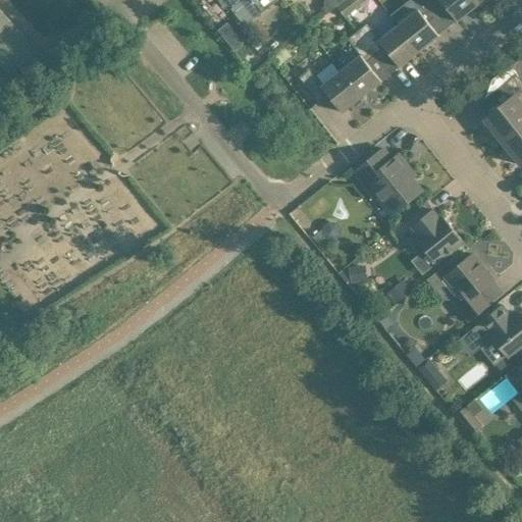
[(226,0),(229,3),(233,8),(231,10),(246,28),(253,20),(270,7),(278,0),(226,0)]
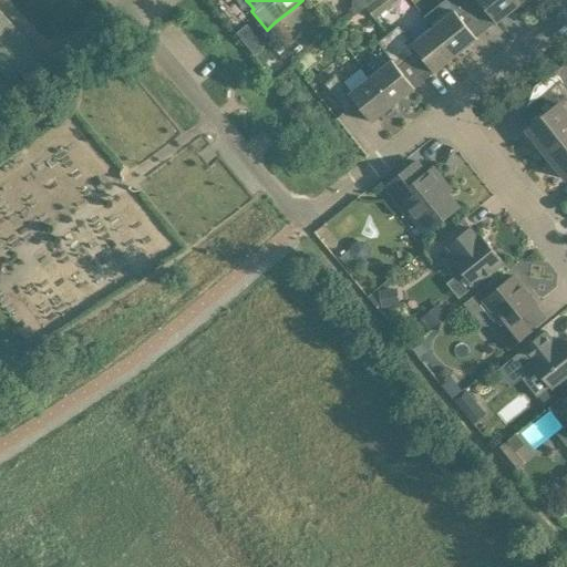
[(366,7),(360,0),(352,0),(352,10),(356,14),(366,7)]
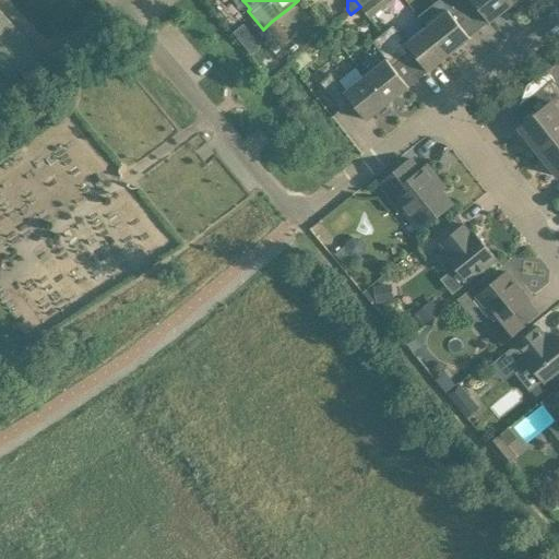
[(370,0),(360,8),(369,20),(370,19),(384,9),(394,0),(370,0)]
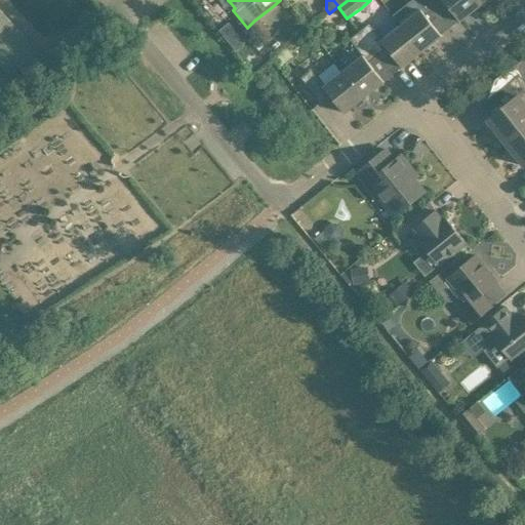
[(411,0),(413,1),(394,15),(401,26),(403,24),(422,51),(442,36),(441,35),(427,15),(436,8),(430,0),(411,0)]
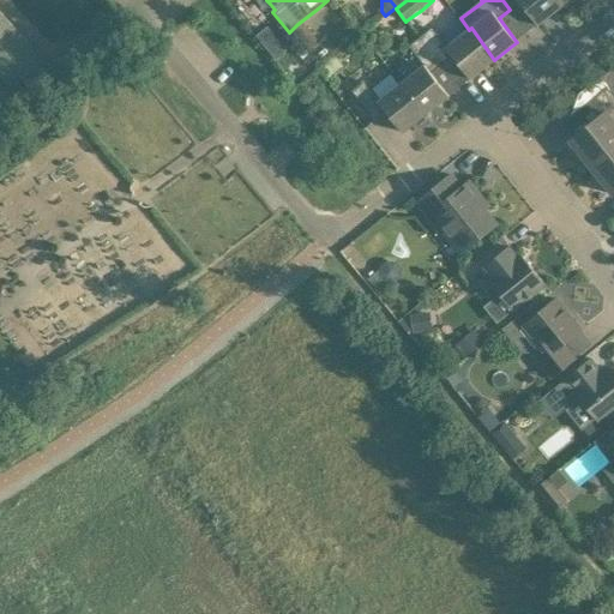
[(503,0),(510,10),(527,32),(537,24),(539,25),(561,7),(555,0),(503,0)]
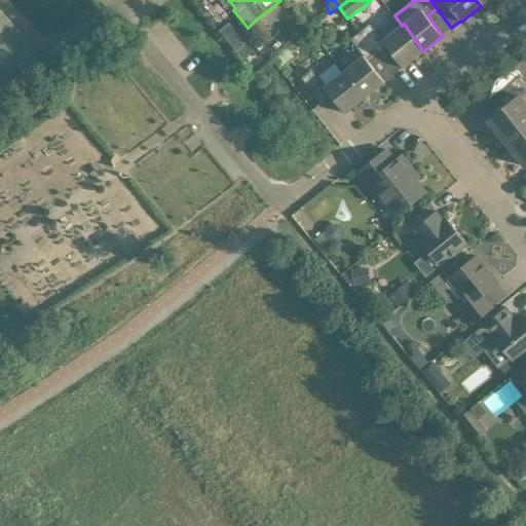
[(0,9),(0,68),(8,78),(37,52),(0,9)]
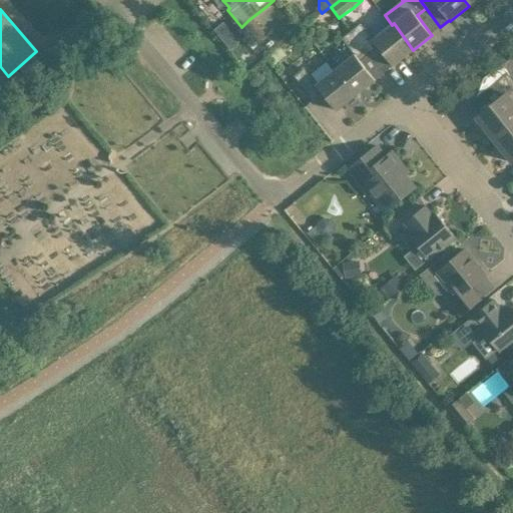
[(223,22),(214,30),(230,49),(239,42),(223,22)]
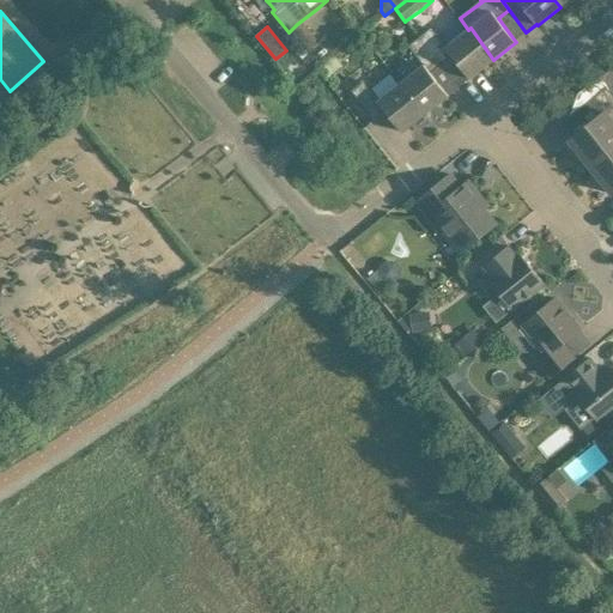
[(431,29),(422,37),(442,65),(454,55),(469,78),(493,60),(471,28),(468,30),(447,46),(445,48),(431,29)]
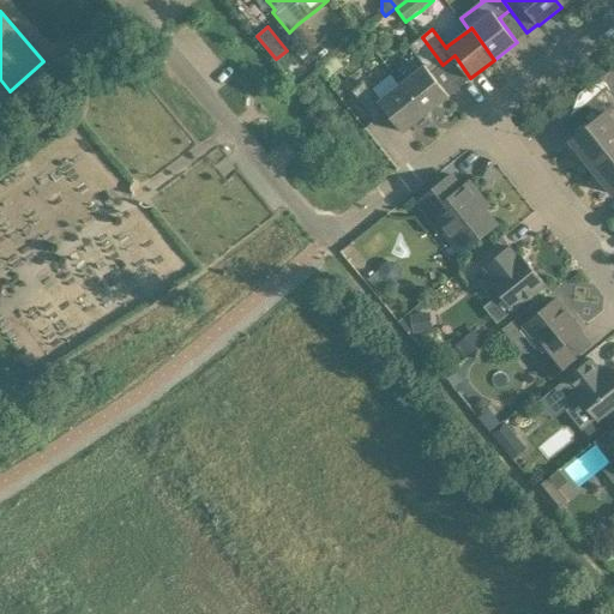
[(426,65),(401,85),(426,114),(450,96),(433,72),(443,65),(422,37),(421,38),(414,44),(410,47),(426,65)]
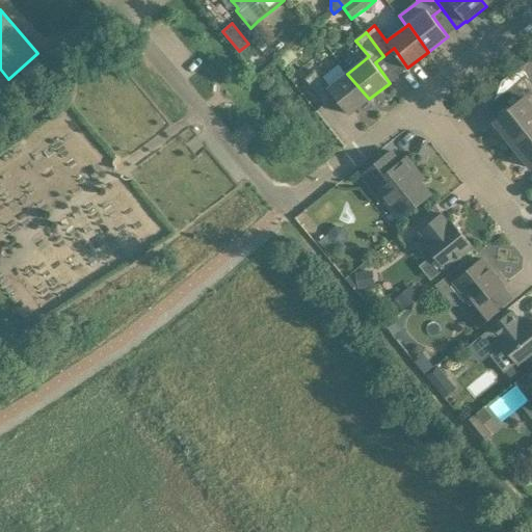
[(519,102),(494,121),(497,125),(496,128),(500,133),(503,133),(511,143),(531,127),(531,104),(531,103),(531,81),(527,75),(526,74),(521,67),(502,81),(508,89),(519,102)]
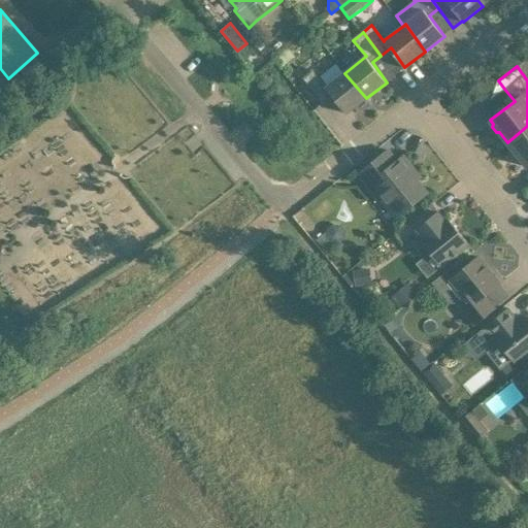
[(314,70),(303,78),(322,101),(331,94),(338,104),(347,113),(366,98),(344,73),(327,88),(314,70)]
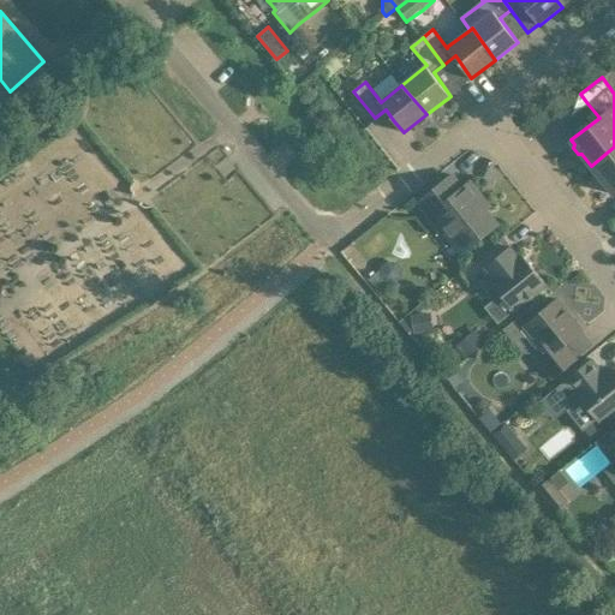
[(3,120),(9,115),(19,106),(0,84),(0,117),(3,120)]
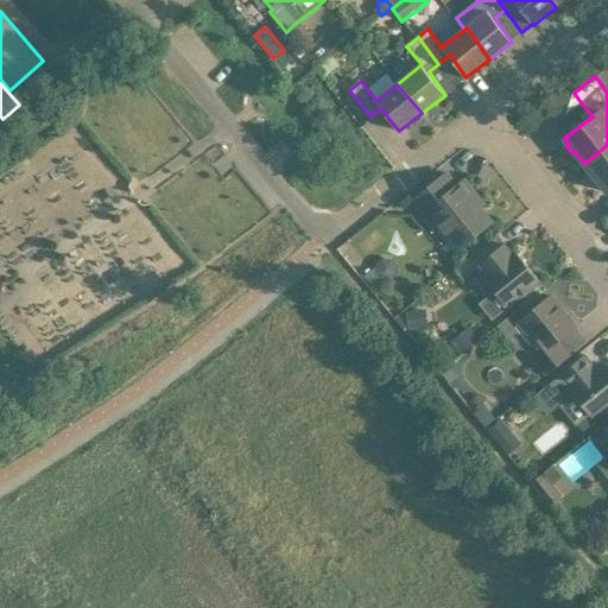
[(607,145),(584,164),(597,179),(596,183),(600,189),(605,189),(607,192),(607,191),(607,145)]
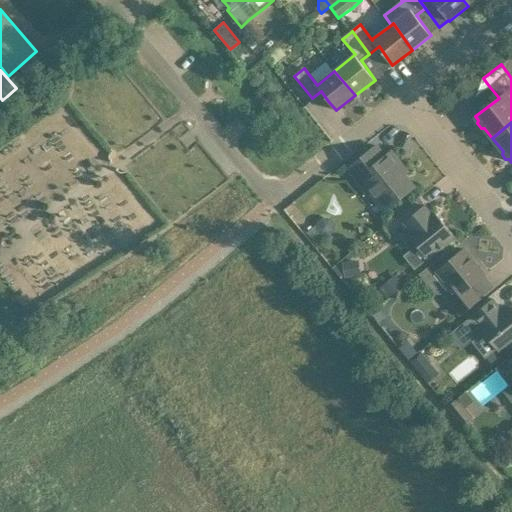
[(367,186),(385,210),(414,187),(397,165),(400,163),(391,151),(385,156),(376,145),(347,169),(363,189),(367,186)]
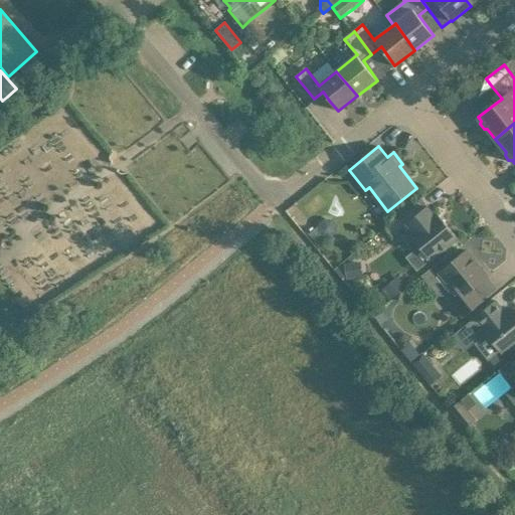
[(435,216),(426,206),(406,223),(414,234),(435,256),(458,238),(438,213),(435,216)]
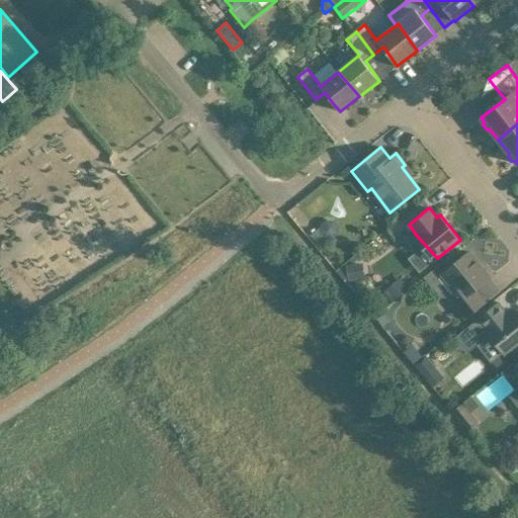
[(487,303),(476,289),(491,277),(469,252),(443,273),(438,266),(424,277),(440,297),(447,297),(465,320),(487,303)]
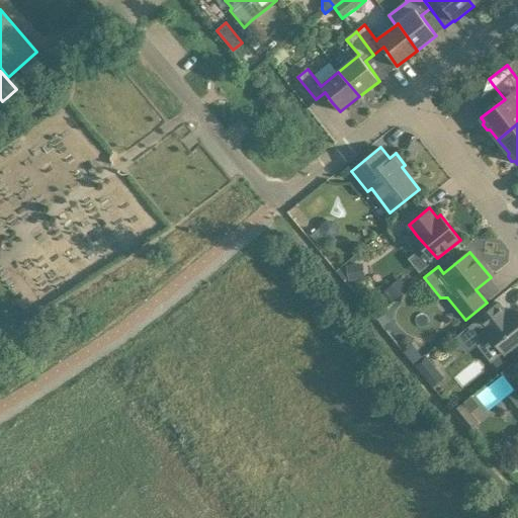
[(349,281),(366,278),(363,263),(346,266),(349,281)]
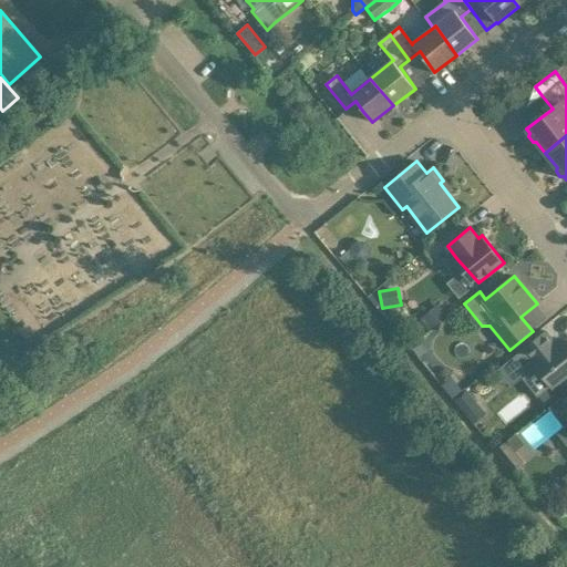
[(545,331),(523,349),(537,367),(523,379),(537,398),(538,397),(549,388),(552,385),(553,388),(566,375),(566,341),(566,340),(558,347),(545,331)]
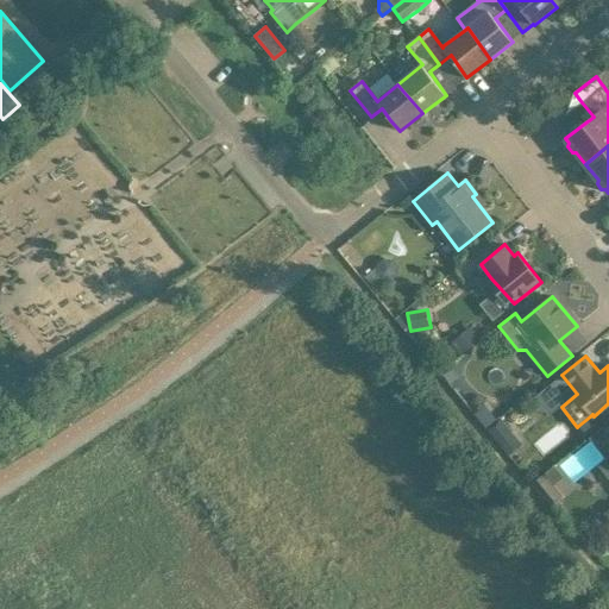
[(441,374),(451,384),(458,377),(450,366),(441,374)]
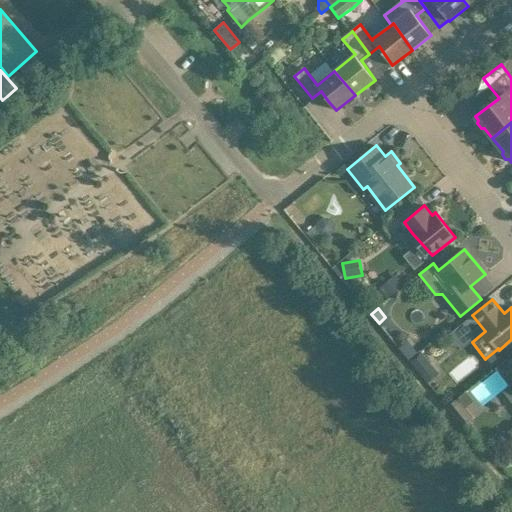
[(496,350),(486,358),(492,366),(502,358),(496,350)]
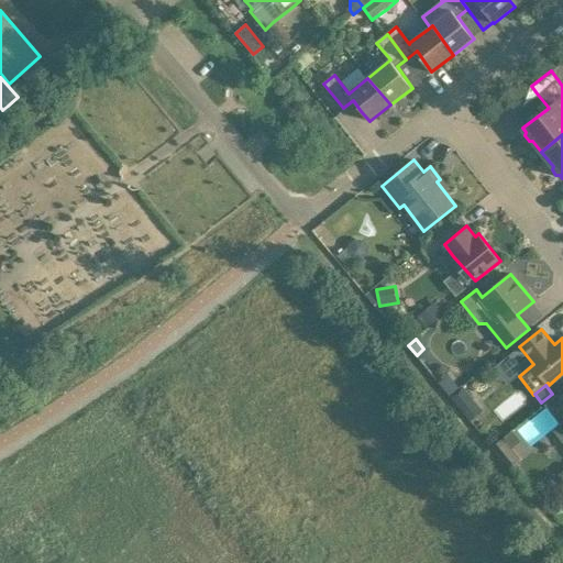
[(470,394),(463,386),(451,396),(460,408),(468,401),(470,394)]
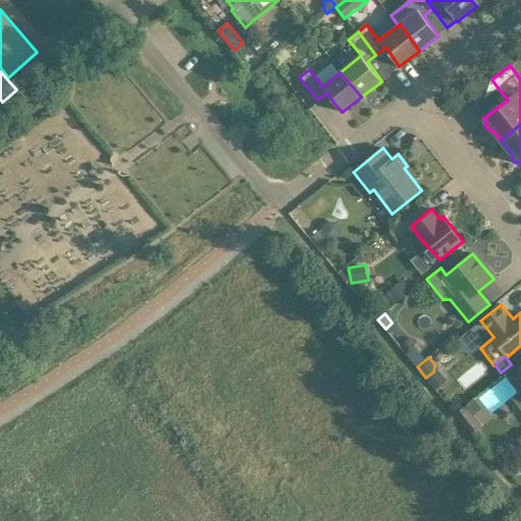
[(515,365),(504,374),(517,392),(516,393),(520,399),(520,366),(518,369),(515,365)]
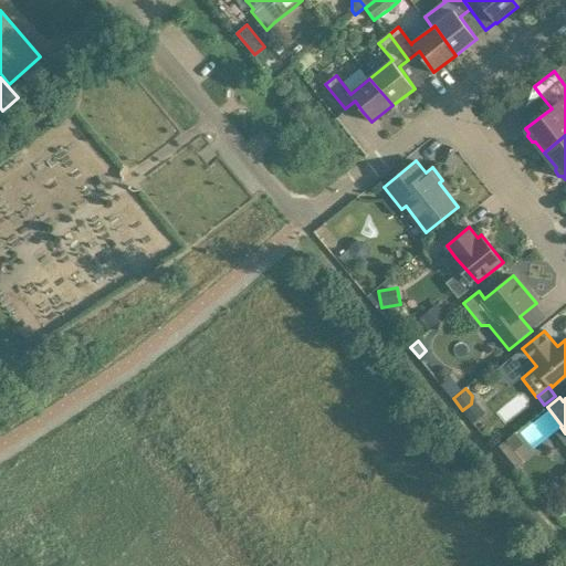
[(505,440),(494,449),(493,450),(510,471),(511,470),(522,461),(514,451),(505,440)]
